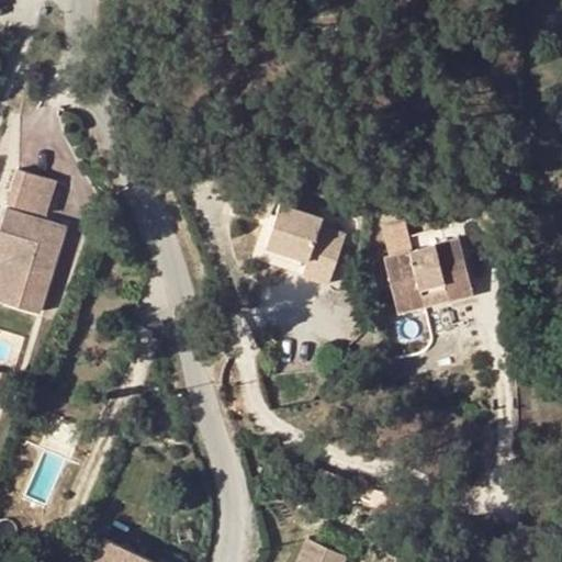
[(332,281),(348,231),(323,223),(326,212),(278,198),(259,258),(332,281)]
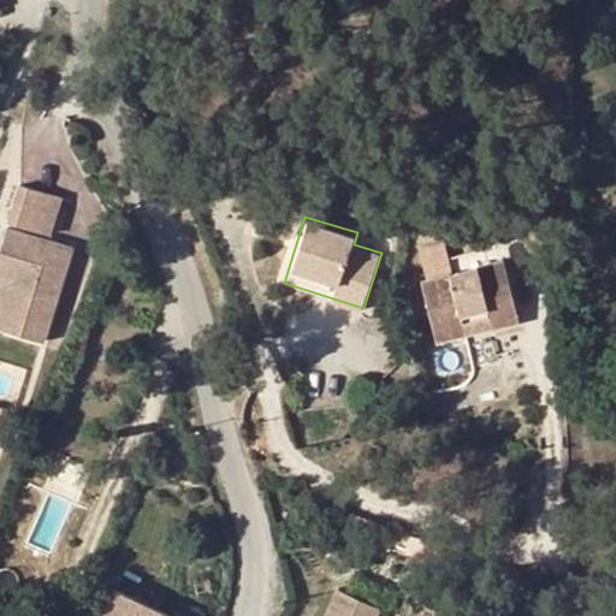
[(7,227),(1,247),(67,270),(72,250),(7,227)]
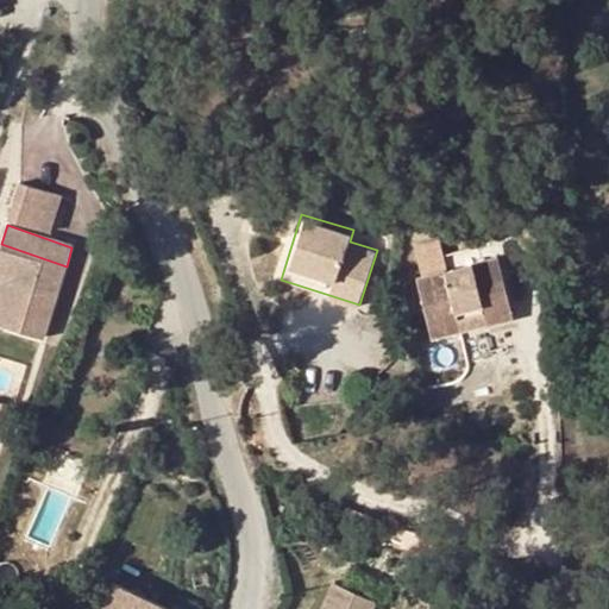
[(0,325),(43,340),(67,267),(1,244),(0,248),(0,270),(13,275),(0,320),(0,325)]
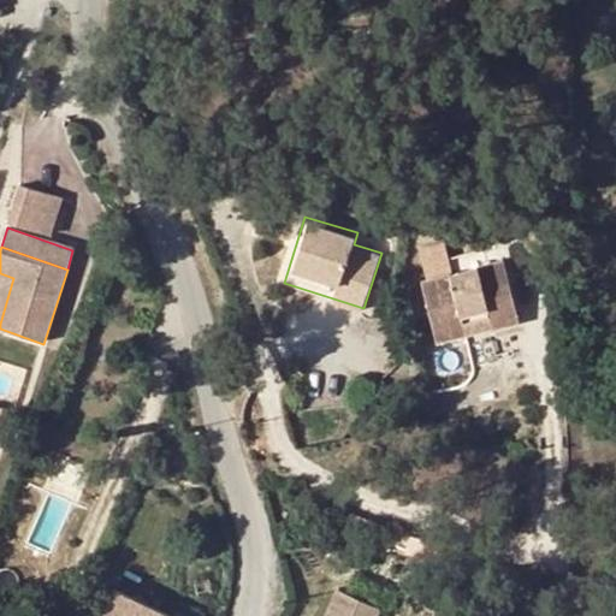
[(419,280),(422,297),(509,301),(499,260),(419,280)]
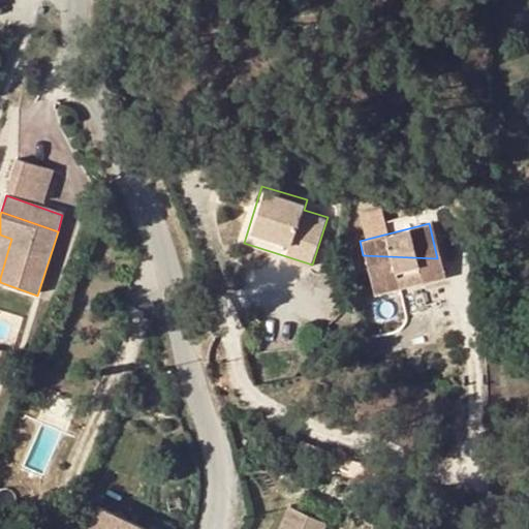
[(0,278),(11,239),(0,235),(0,278)]
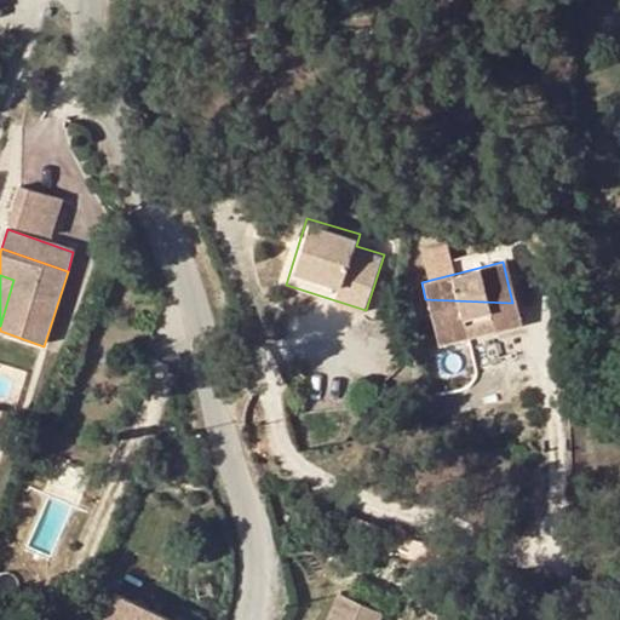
[(487,310),(491,329),(518,325),(512,303),(425,299),(435,343),(468,336),(463,315),(487,310)]
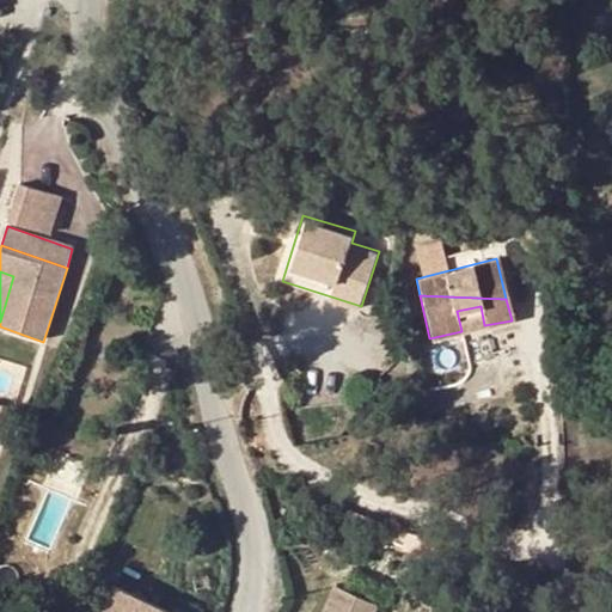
[(457,311),(461,331),(484,325),(481,306),(457,311)]
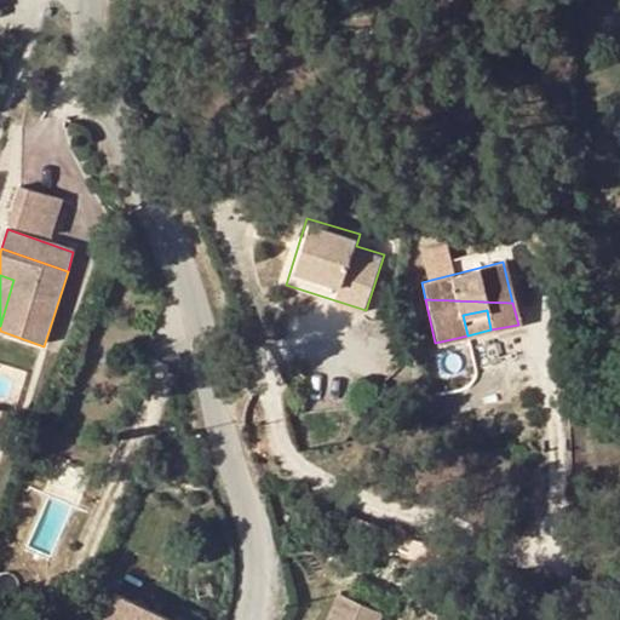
[(173,619),(116,592),(102,619),(173,619)]
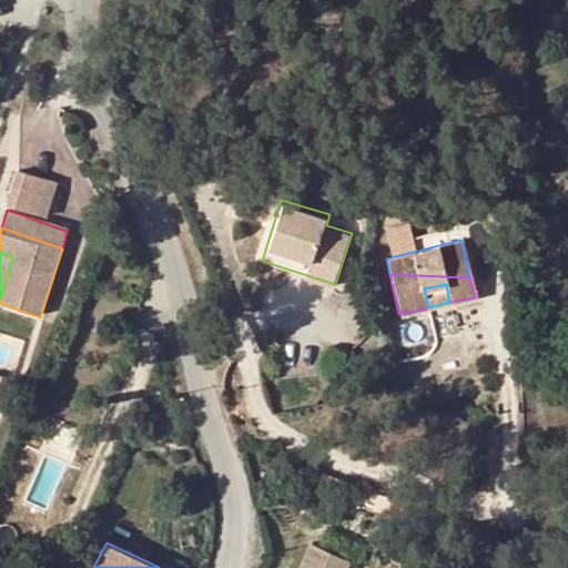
[(343,567),(347,561),(311,543),(297,567),(343,567)]
